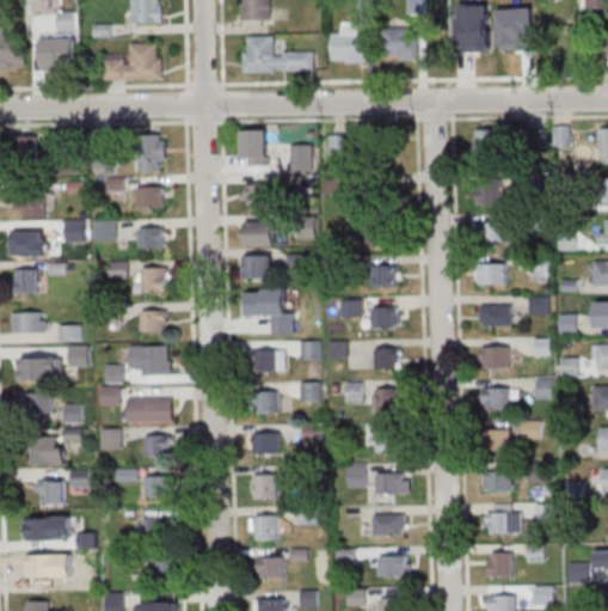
[(128,0),(128,23),(160,23),(159,0),(128,0)]
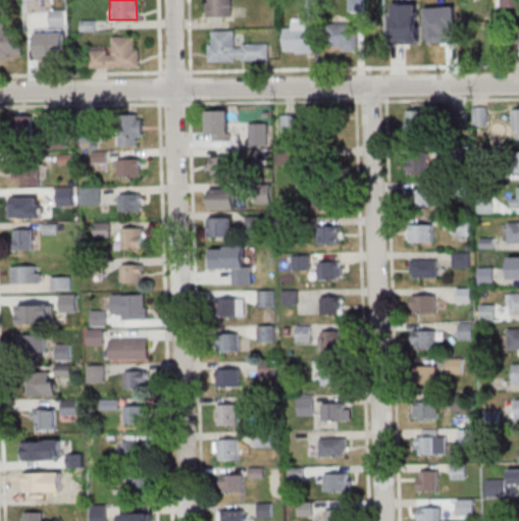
[(203,0),(204,16),(228,16),(227,0),(203,0)]
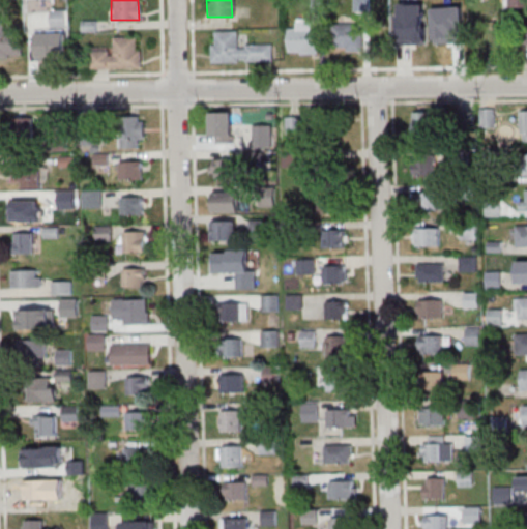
[(350,0),(351,12),(367,12),(367,0),(350,0)]
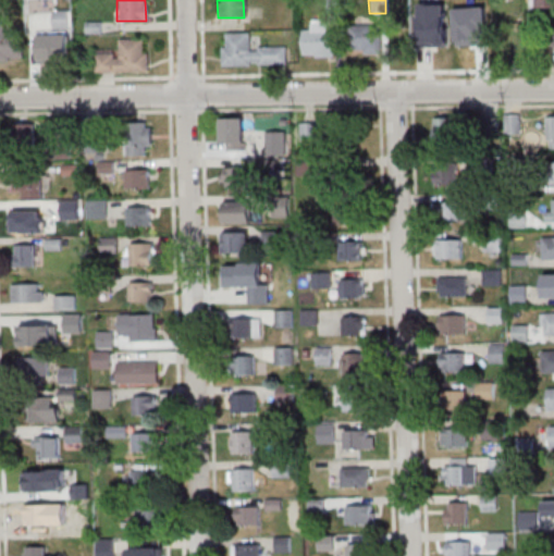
[(553,0),(532,0),(533,9),(553,9),(553,0)]
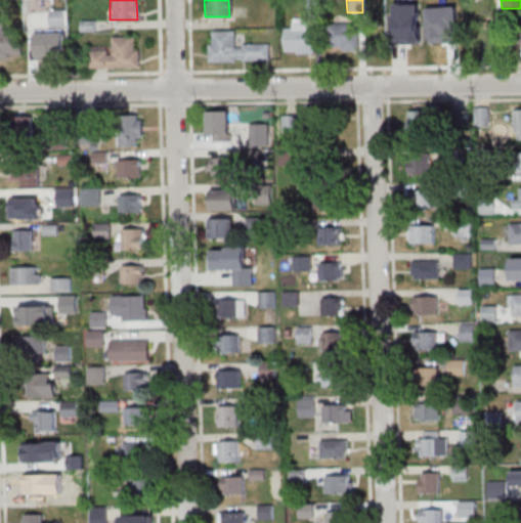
[(395,4),(395,44),(420,44),(420,4),(395,4)]
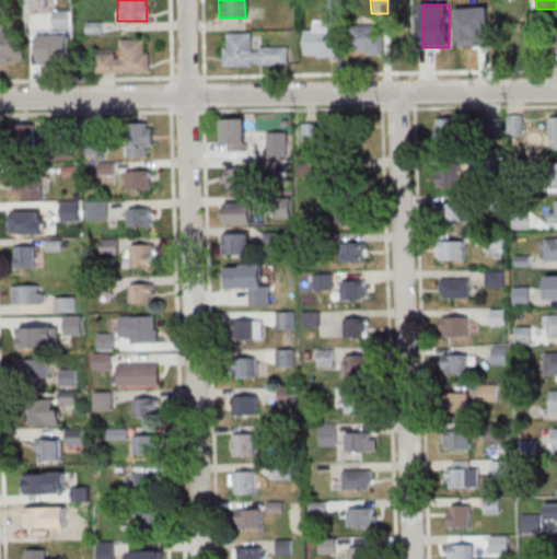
[(68,30),(68,12),(50,12),(50,30),(68,30)]
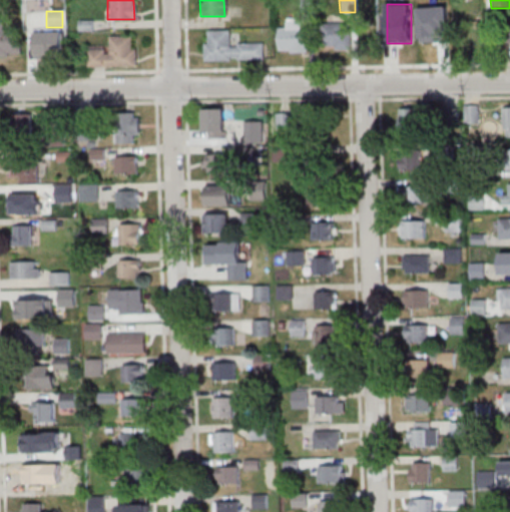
[(0,56),(19,57),(19,30),(2,30),(2,21),(0,21),(0,56)]
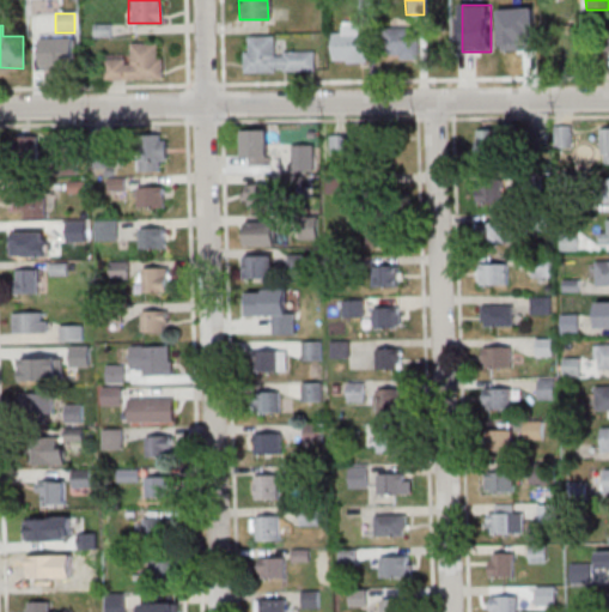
[(365,62),(365,28),(330,28),(330,62),(365,62)]
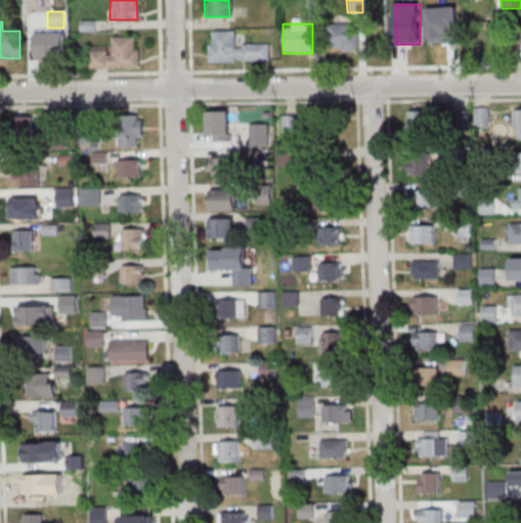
[(329,51),(357,51),(357,24),(329,24),(329,51)]
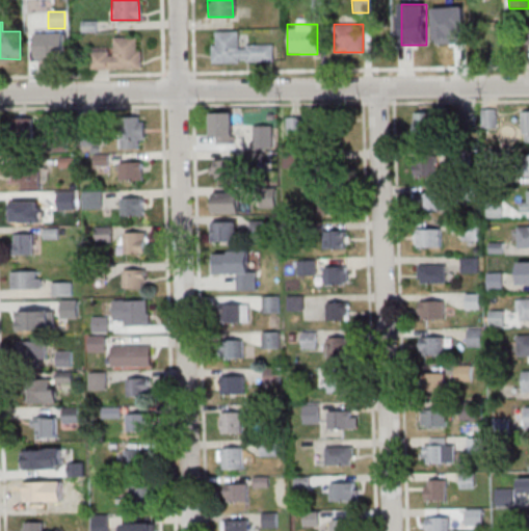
[(210,31),(210,63),(270,63),(270,43),(237,43),(237,31),(210,31)]
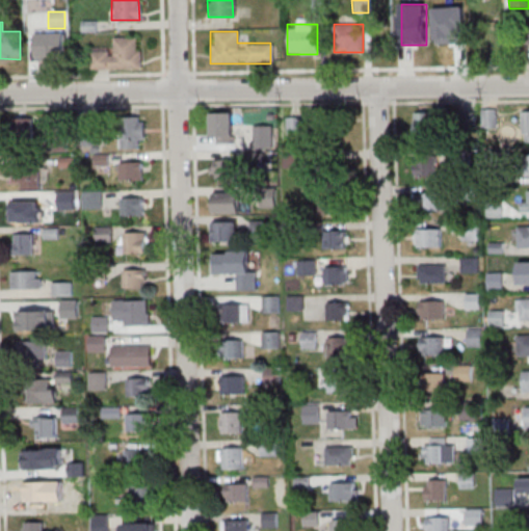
[(34,34),(33,60),(62,60),(62,35),(34,34)]
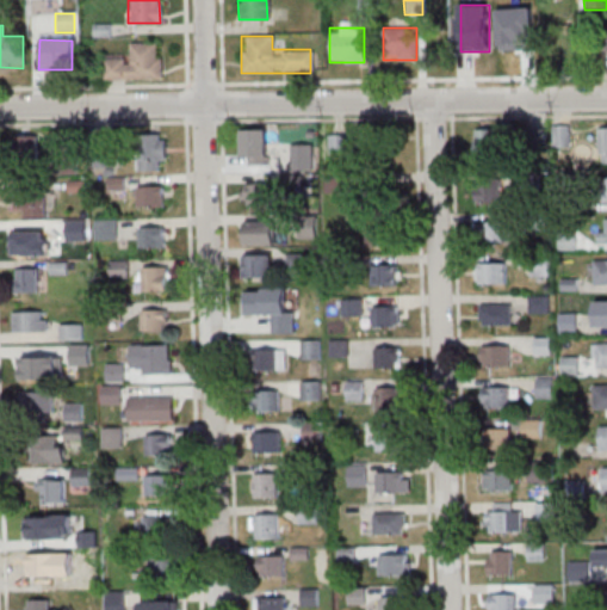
[(160,43),(128,43),(128,57),(104,57),(104,80),(160,80),(160,43)]
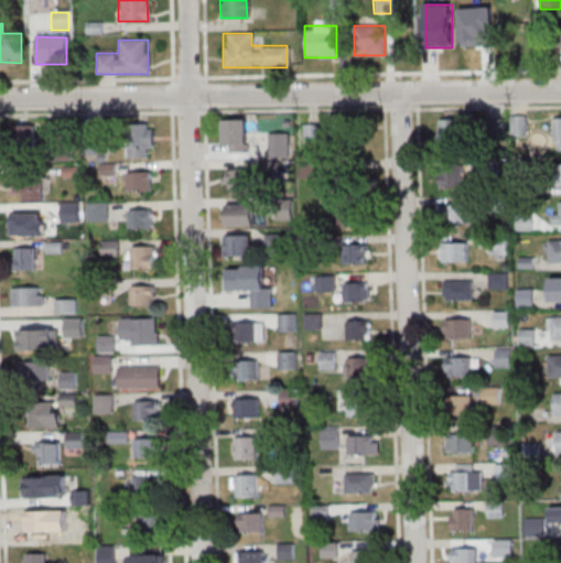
[(524,117),(510,117),(510,134),(524,134),(524,117)]
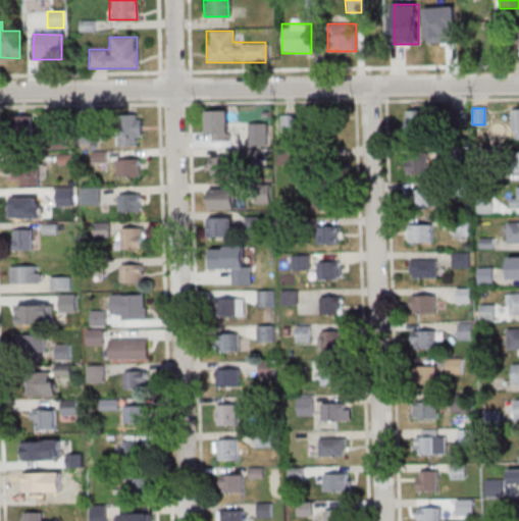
[(518,108),(510,109),(510,140),(518,140),(518,108)]
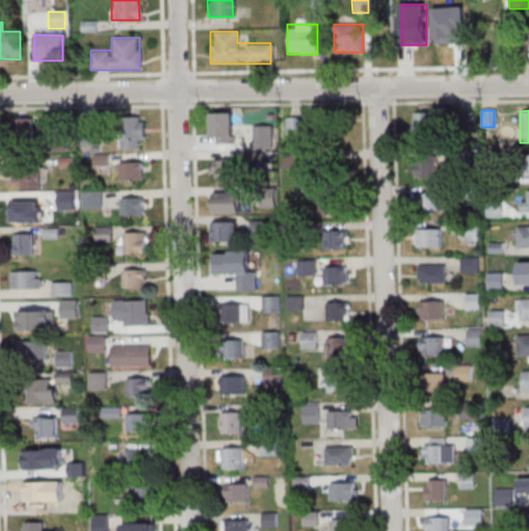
[(210,144),(231,144),(231,113),(210,113),(210,144)]
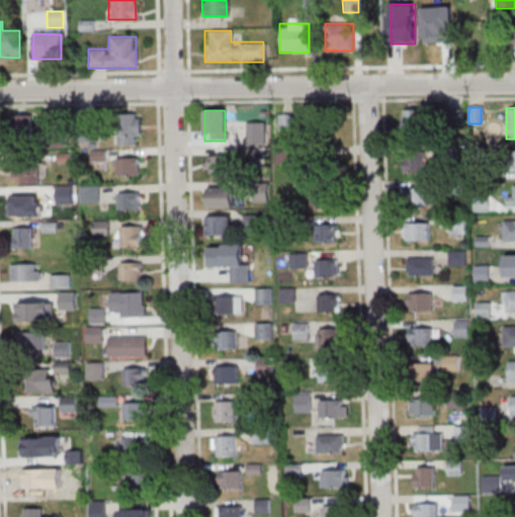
[(404,130),(421,130),(421,111),(404,111),(404,130)]
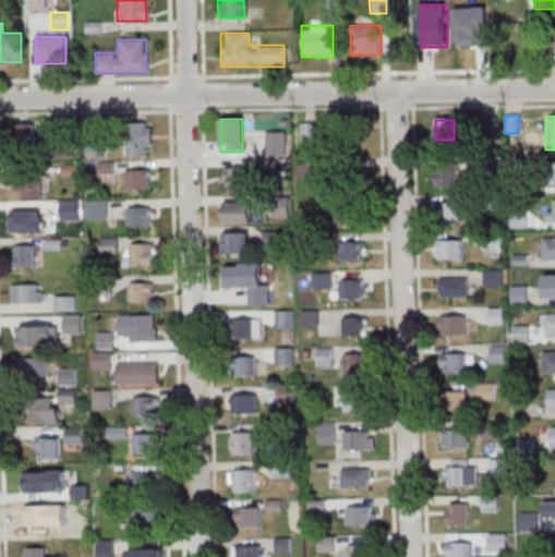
[(125,123),(125,156),(149,156),(149,123),(125,123)]
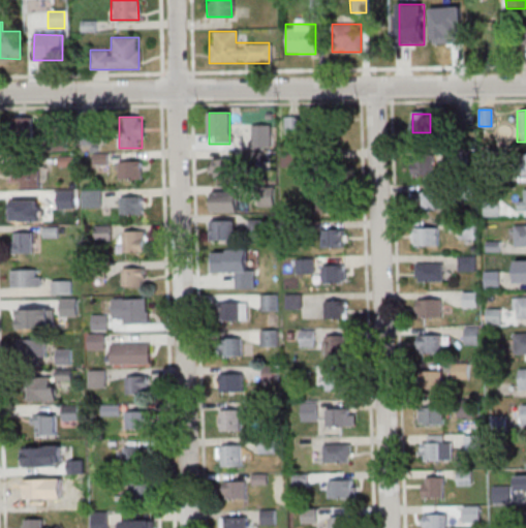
[(33,118),(8,118),(8,143),(33,143),(33,118)]
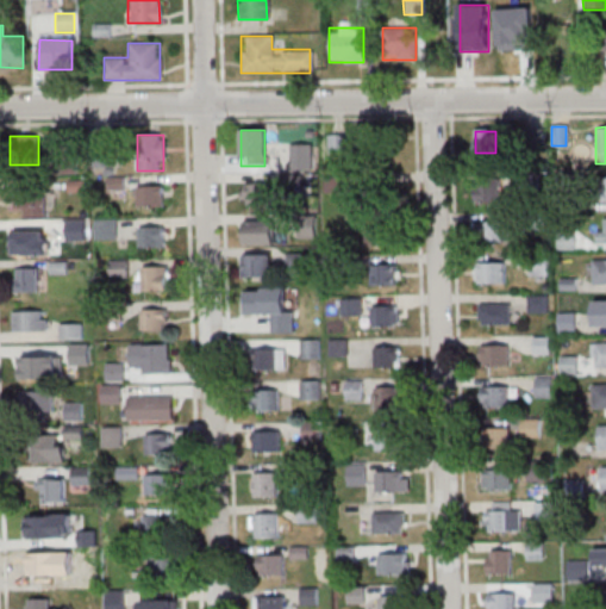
[(343,136),(326,136),(326,155),(343,155),(343,136)]
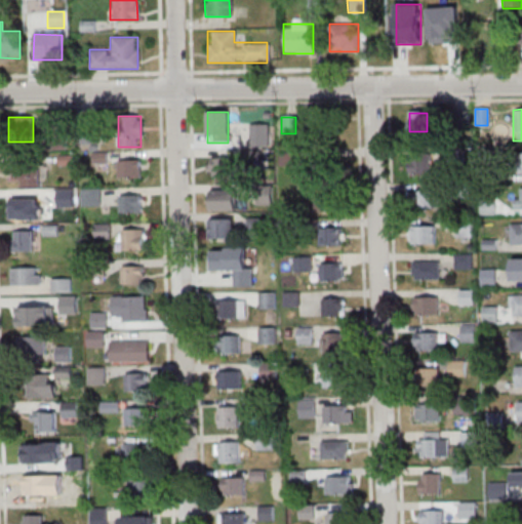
[(248,145),(267,145),(267,124),(248,124),(248,145)]
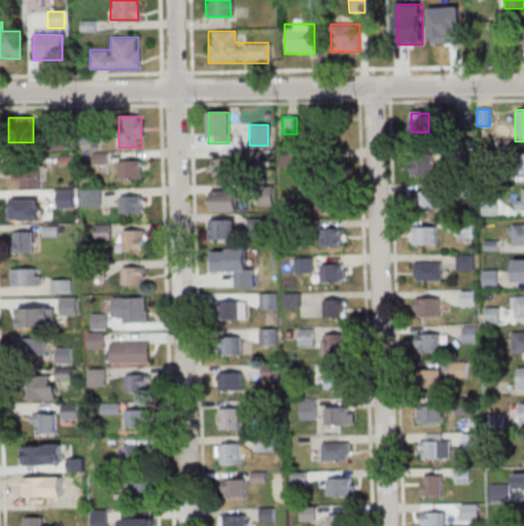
[(523,173),(523,153),(515,153),(515,174),(523,173)]
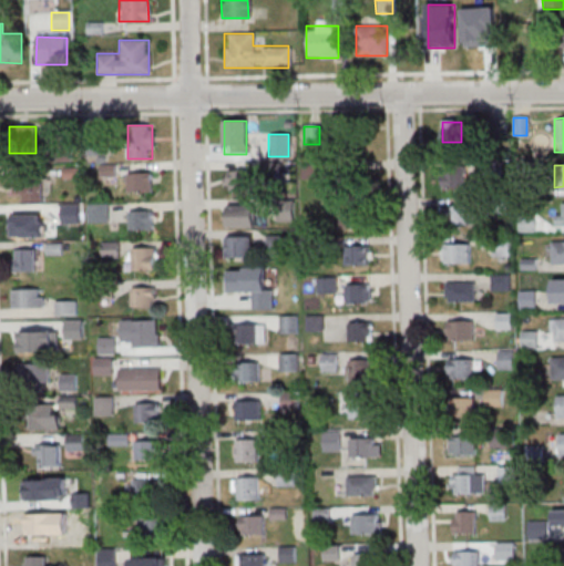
[(462,168),(440,168),(440,188),(462,188),(462,168)]
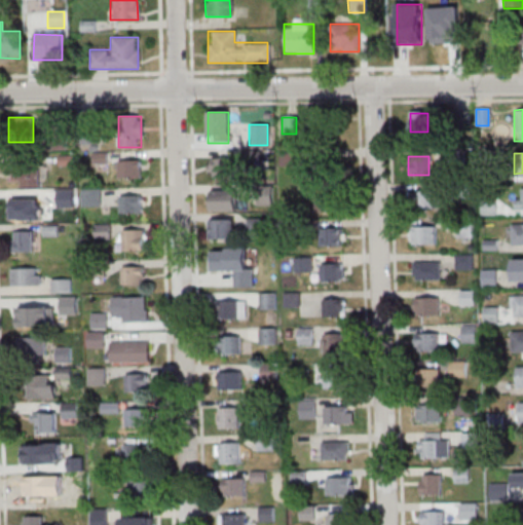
[(208,158),(208,177),(231,177),(231,158),(208,158)]
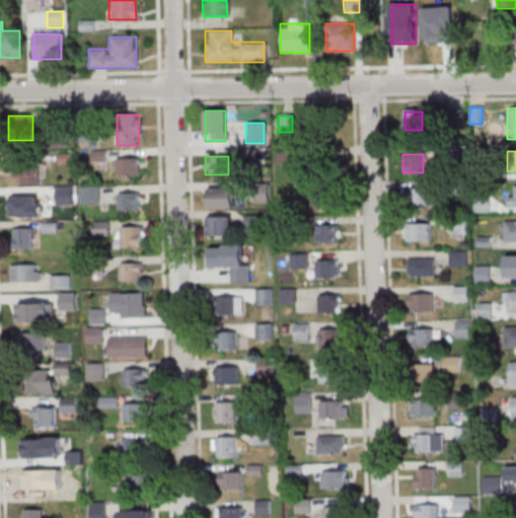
[(137,158),(115,158),(115,176),(137,176),(137,158)]
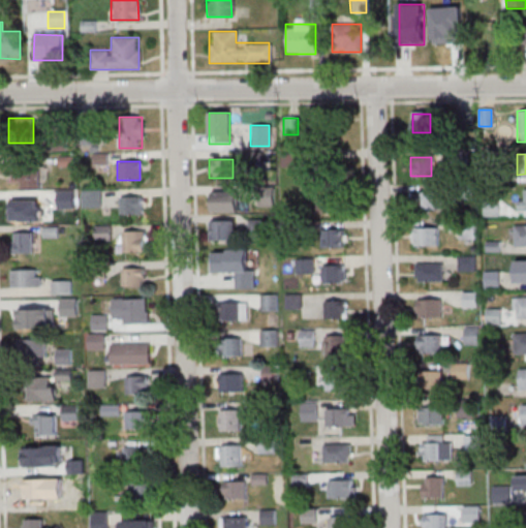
[(11,188),(36,188),(36,164),(11,164),(11,188)]
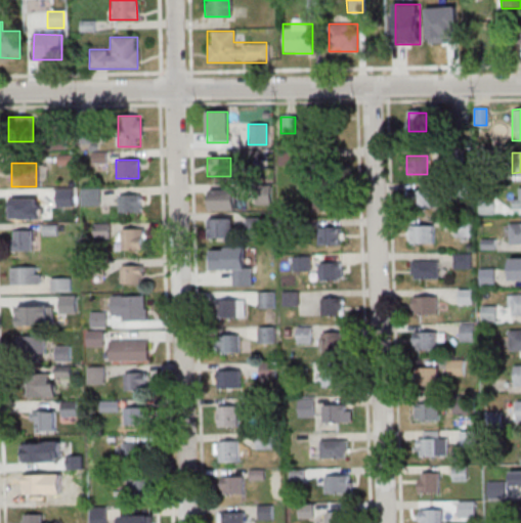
[(97,207),(97,188),(79,188),(79,207),(97,207)]
